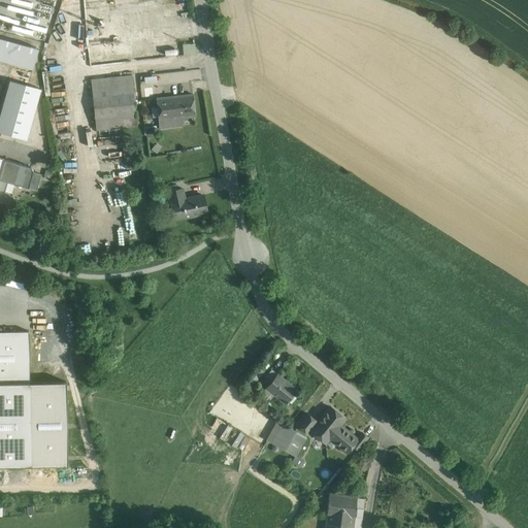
[(34,20),(22,18),(19,35),(31,37),(34,20)]
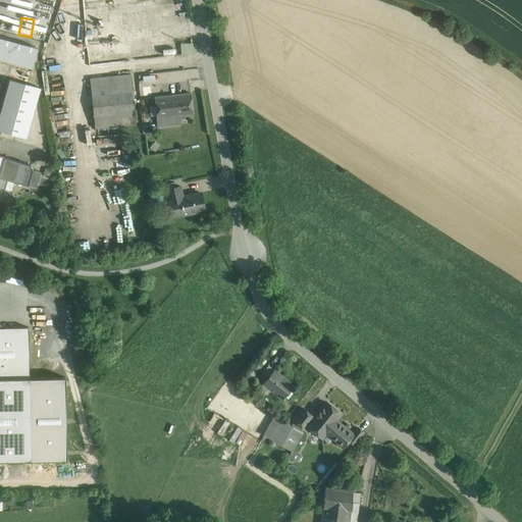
[(192,42),(180,42),(180,53),(192,52),(192,42)]
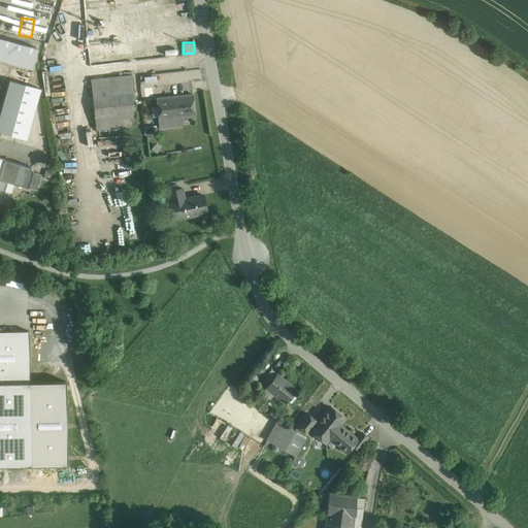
[(132,75),(91,79),(93,97),(133,93),(132,75)]
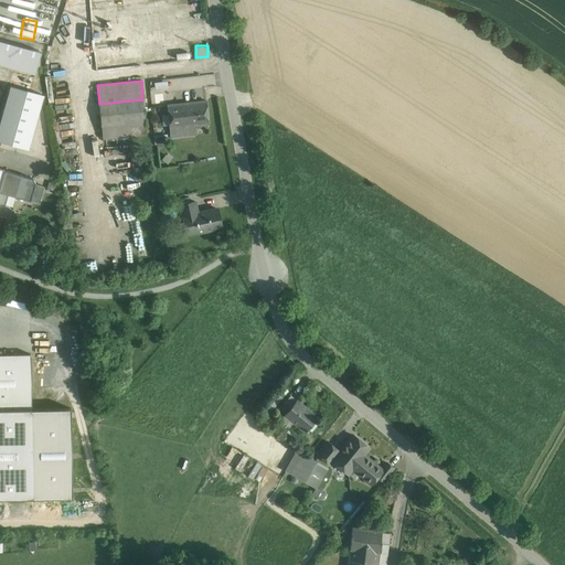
[(142,99),(99,104),(103,139),(147,135),(142,99)]
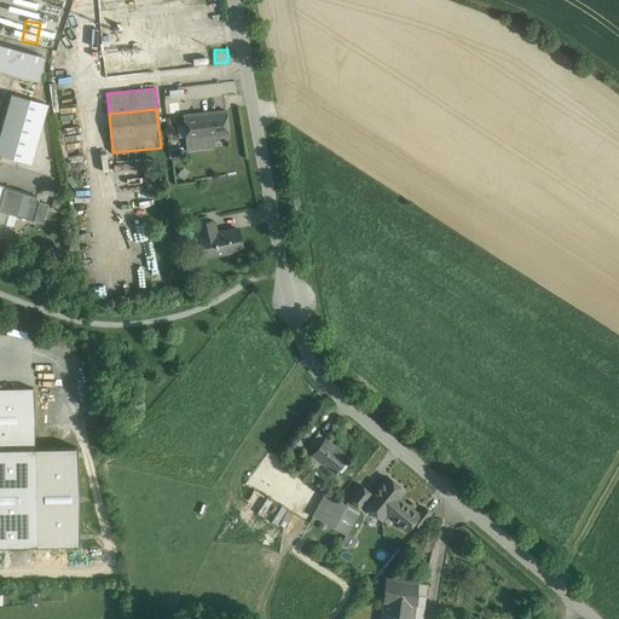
[(226,111),(194,115),(196,139),(213,138),(229,136),(226,111)]
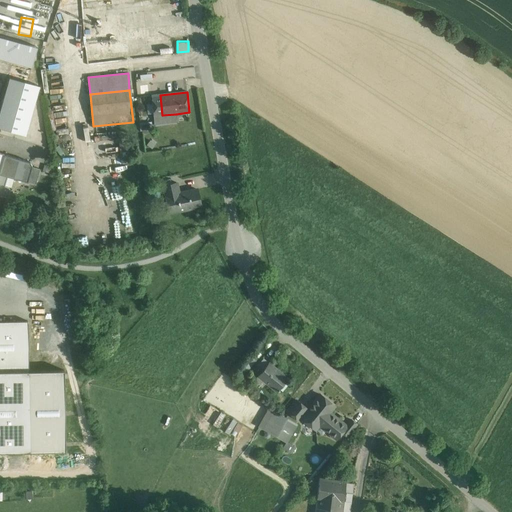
[(160,95),(152,96),(155,124),(177,122),(176,114),(162,115),(160,95)]
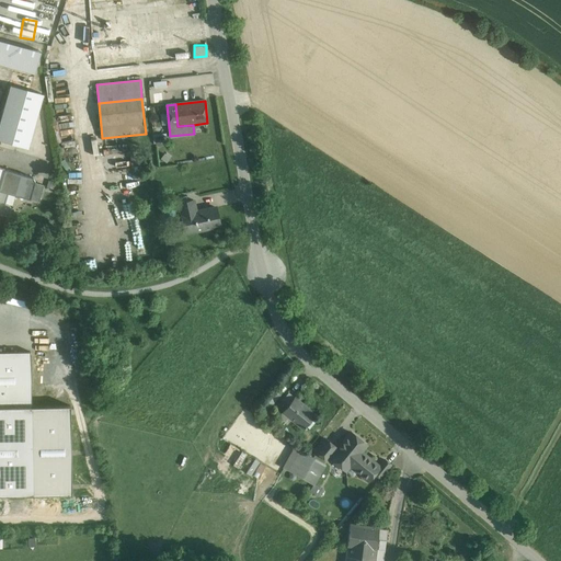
[(33,178),(4,170),(0,185),(0,214),(9,217),(11,208),(9,205),(6,204),(9,193),(31,199),(35,183),(35,182),(33,178)]
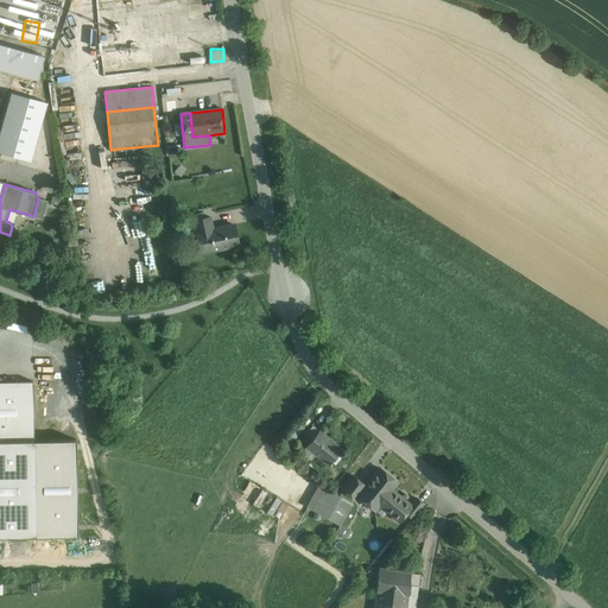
[(48,201),(38,198),(33,216),(42,219),(48,201)]
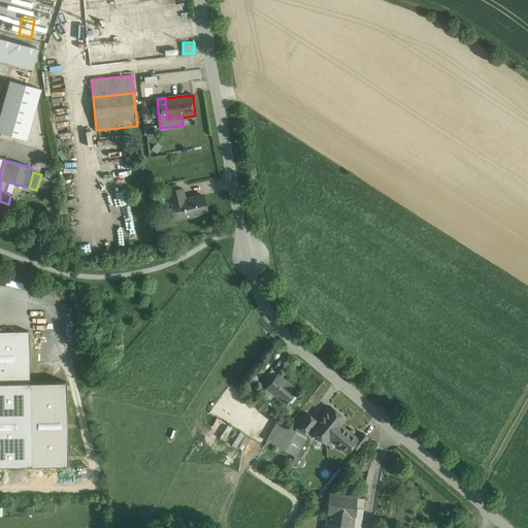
[(182,188),(168,191),(173,216),(184,213),(185,218),(206,212),(202,195),(185,199),(182,188)]
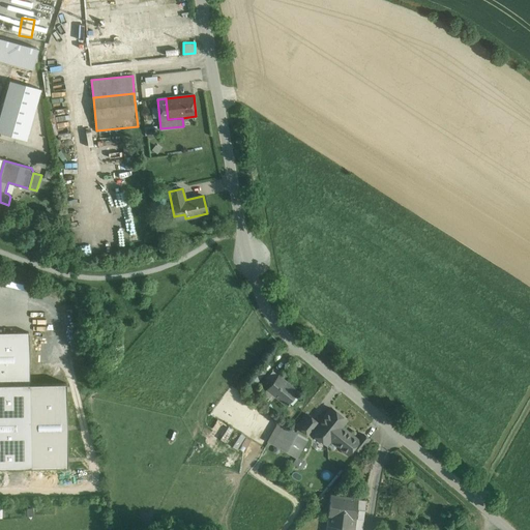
[(0,384),(30,384),(29,332),(0,332),(0,384)]
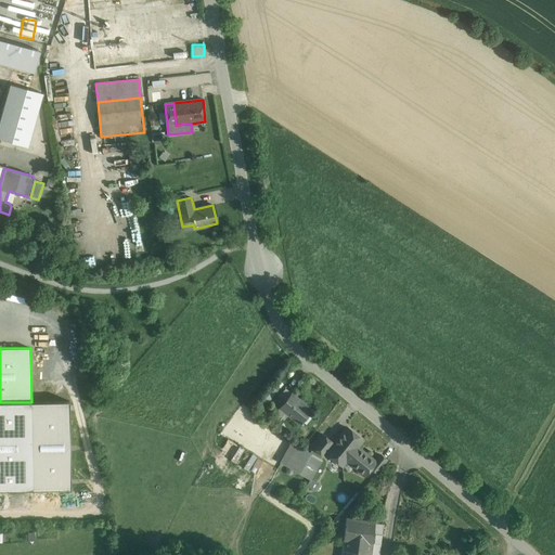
[(311,409),(292,392),(285,400),(280,408),(299,424),(311,409)]
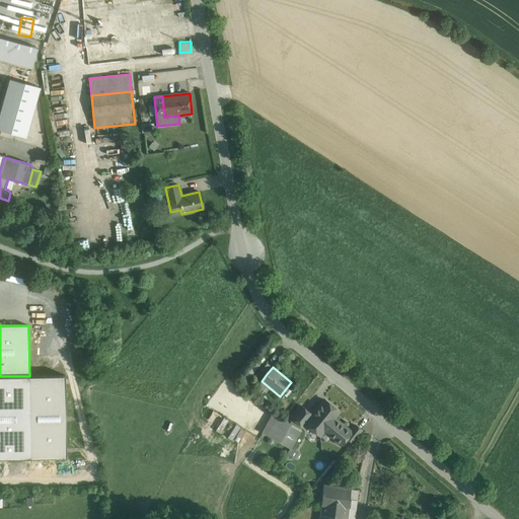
[(262,370),(253,380),(258,385),(262,381),(267,374),(262,370)]
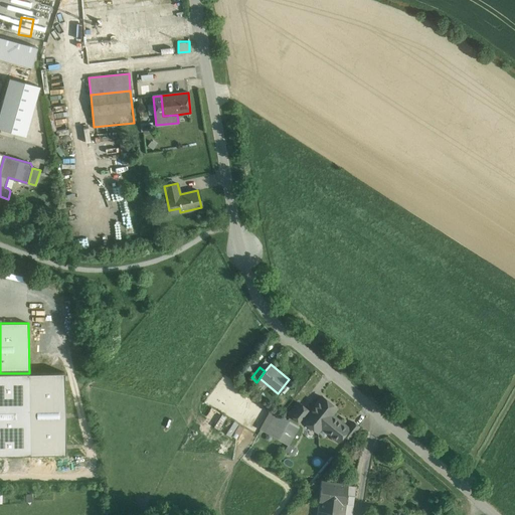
[(29,373),(0,373),(0,455),(30,454),(29,373)]
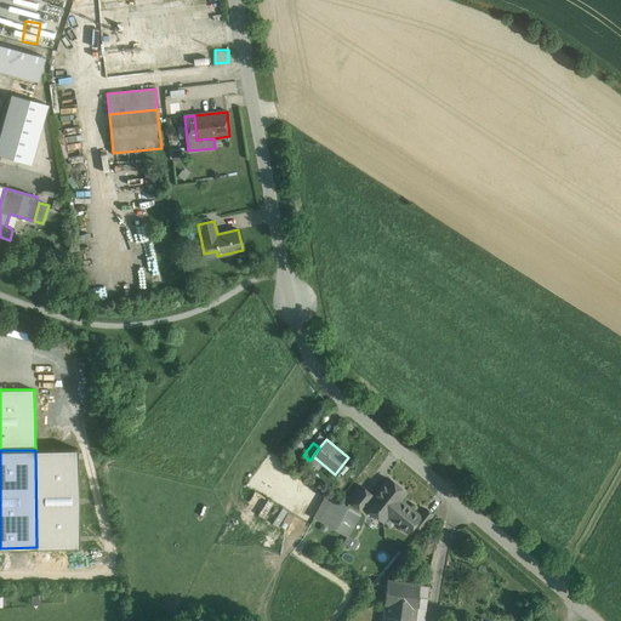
[(372,496),(366,503),(368,505),(375,510),(375,514),(383,520),(387,516),(408,531),(414,524),(420,517),(420,516),(399,500),(405,493),(388,478),(372,496)]
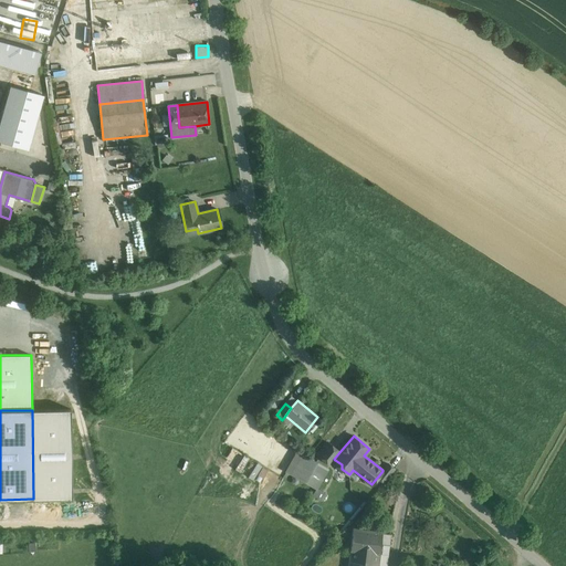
[(328,442),(318,454),(331,464),(335,460),(334,459),(339,452),(328,442)]
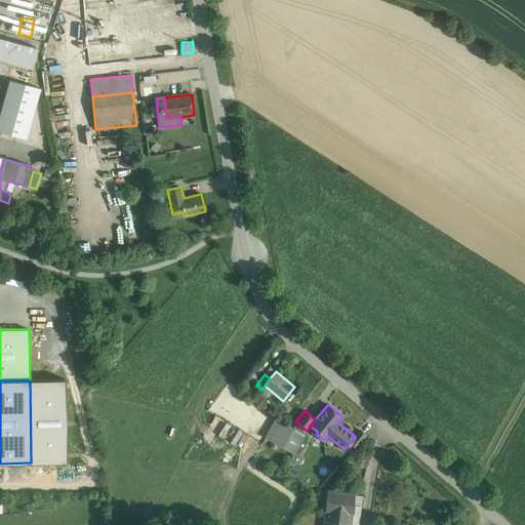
[(305,435),(283,422),(272,441),(293,453),(294,453),(305,435)]
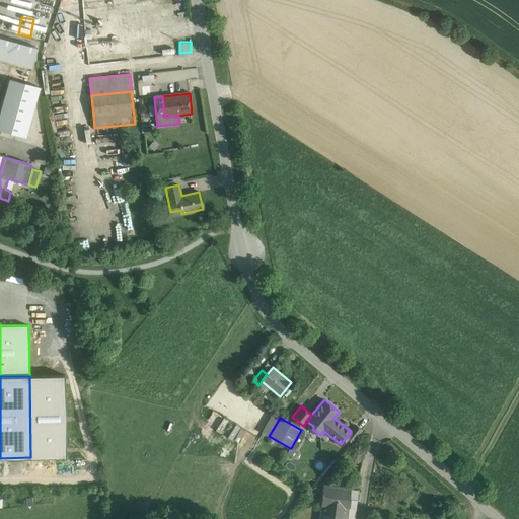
[(356,425),(351,431),(351,432),(346,438),(352,442),(362,430),(356,425)]
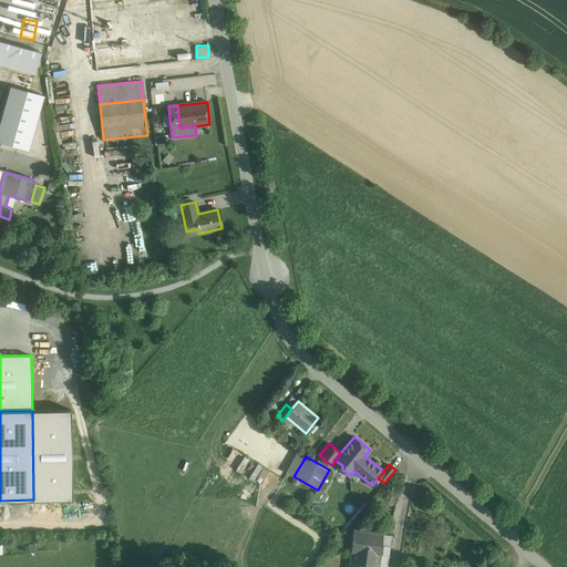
[(327,495),(318,490),(317,490),(313,496),(323,502),(327,495)]
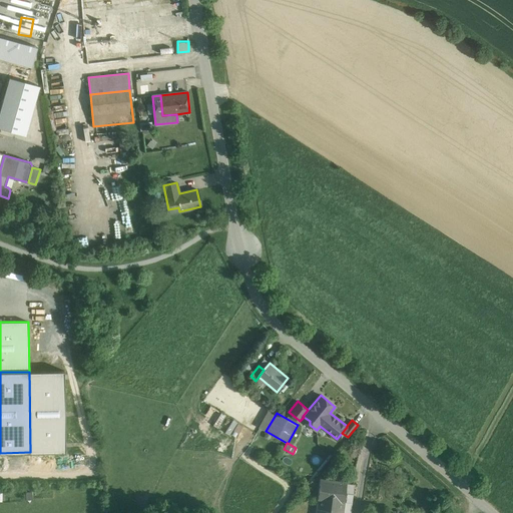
[(347,482),(321,479),(317,507),(343,510),(347,482)]
